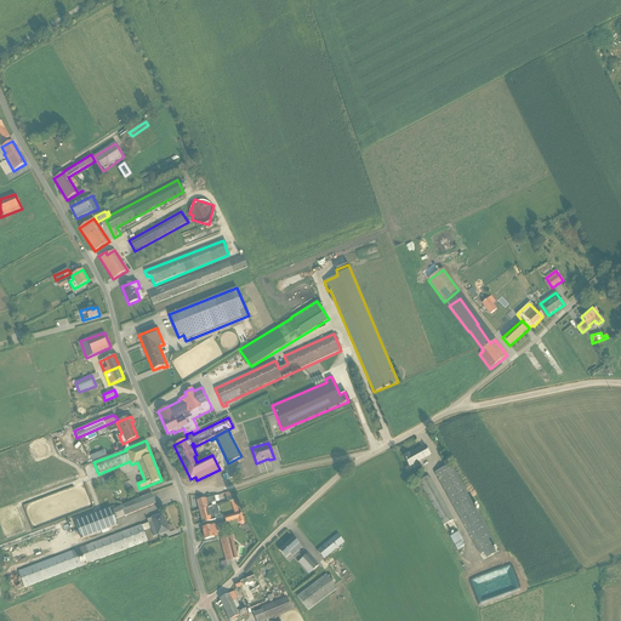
[(410,468),(431,456),(425,446),(410,455),(409,454),(404,457),(410,468)]
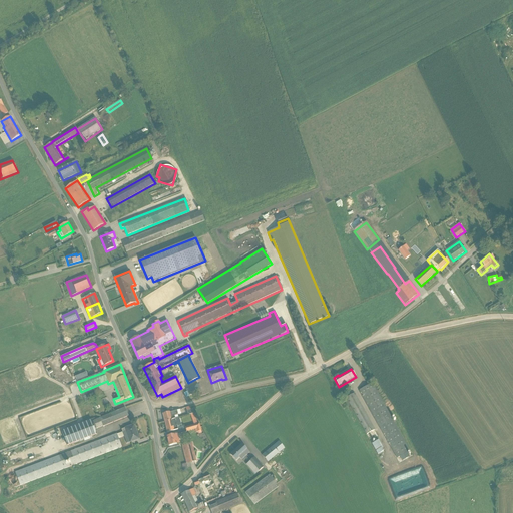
[(88,377),(86,372),(75,377),(77,382),(88,377)]
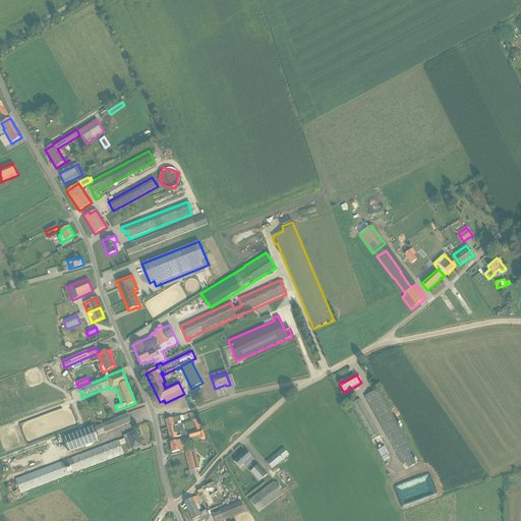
[(200,390),(189,396),(193,405),(205,399),(200,390)]
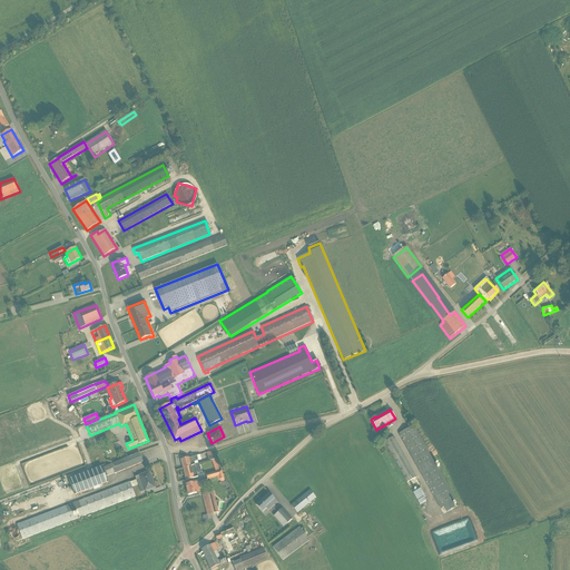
[(413,426),(399,434),(440,510),(444,508),(452,503),(455,501),(413,426)]
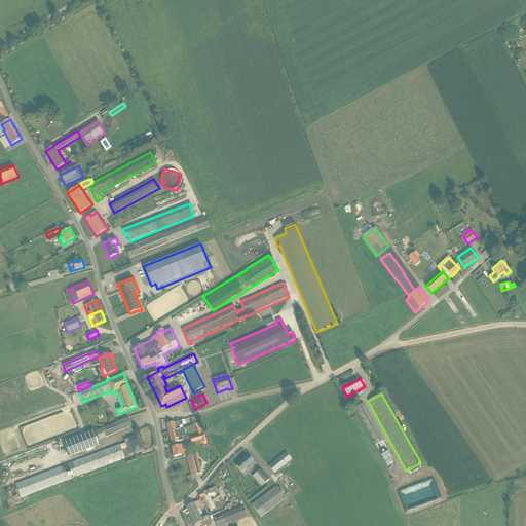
[(364,404),(354,409),(378,450),(383,448),(380,443),(384,441),(364,404)]
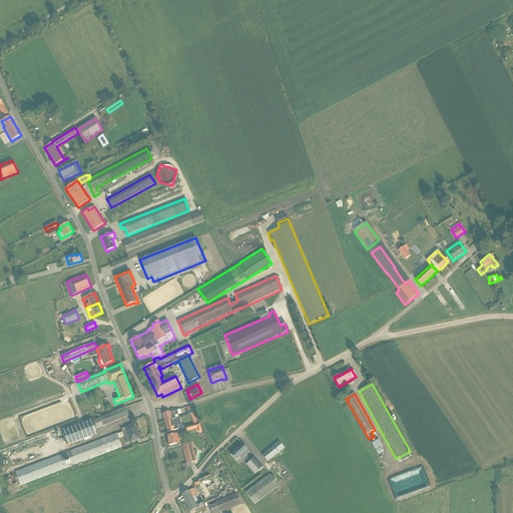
[(92,420),(61,431),(67,446),(97,434),(95,429),(102,427),(103,427),(128,416),(125,408),(99,418),(100,418),(92,421),(92,420)]
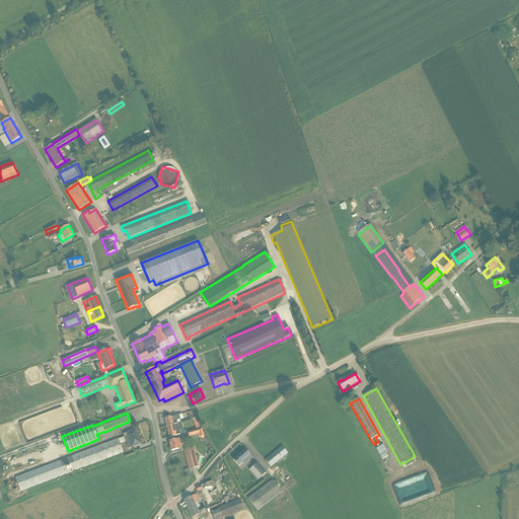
[(164,419),(166,427),(180,423),(179,421),(180,420),(179,415),(164,419)]
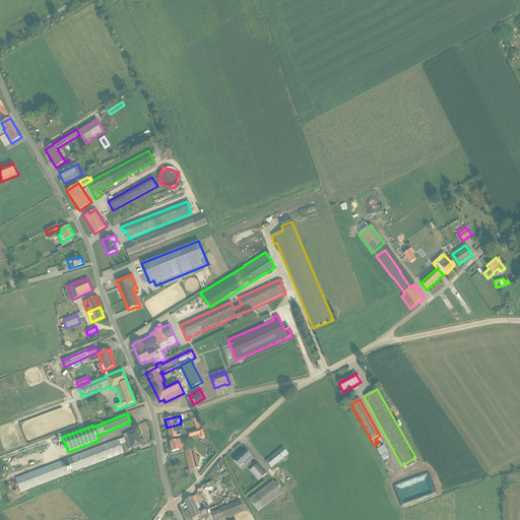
[(188,433),(189,438),(197,436),(203,434),(202,429),(200,430),(199,428),(201,428),(199,423),(198,423),(197,419),(193,420),(196,431),(188,433)]
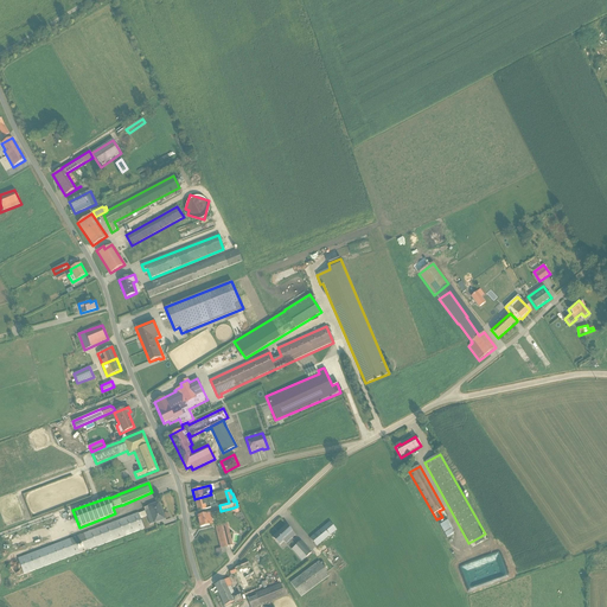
[(210,505),(215,504),(212,494),(211,494),(195,499),(198,512),(211,509),(210,505)]
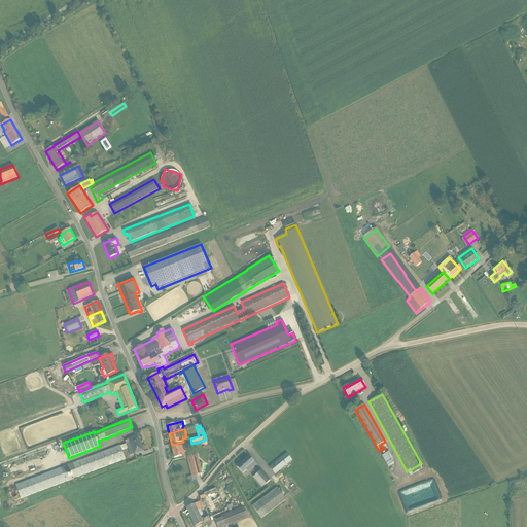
[(130,456),(143,451),(138,436),(125,442),(126,444),(120,446),(123,451),(128,449),(130,456)]
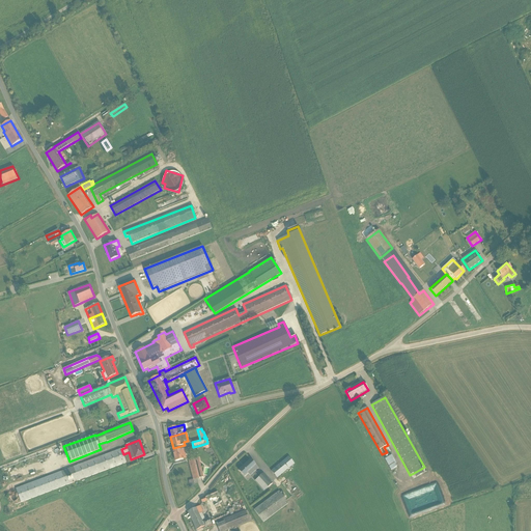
[(175,462),(187,458),(187,457),(190,456),(188,448),(173,452),(175,462)]
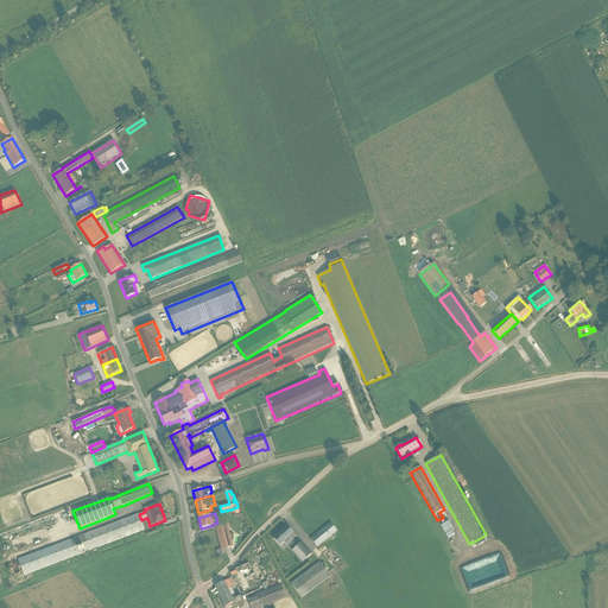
[(138,514),(18,559),(24,576),(145,530),(141,520),(139,514),(138,514)]
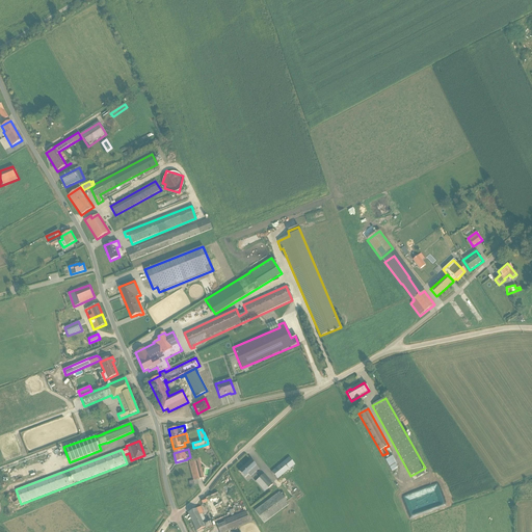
[(393,456),(386,460),(392,472),(398,468),(393,456)]
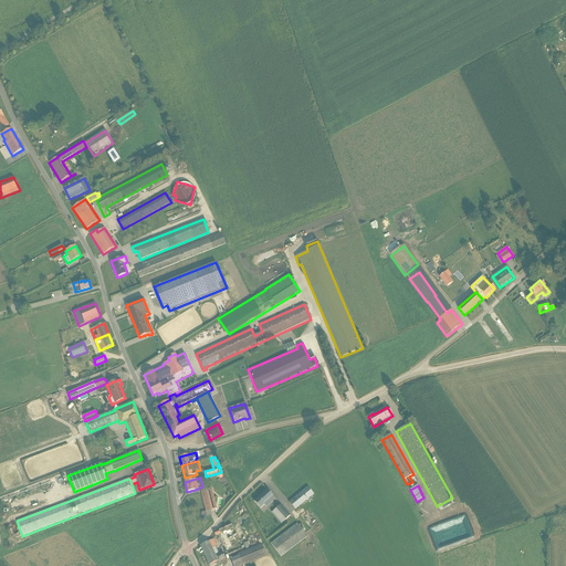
[(307,486),(289,502),(295,510),(314,494),(307,486)]
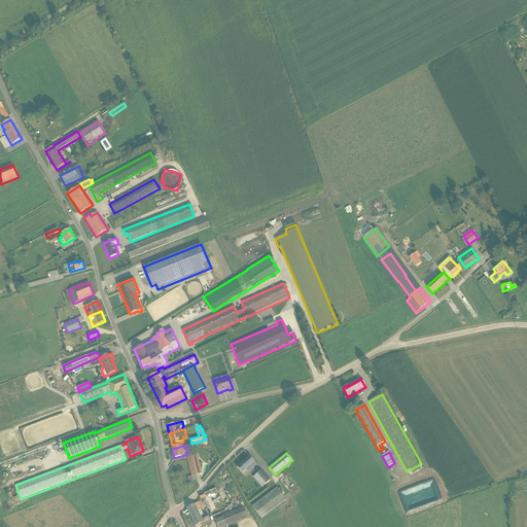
[(197,454),(187,456),(192,476),(202,473),(197,454)]
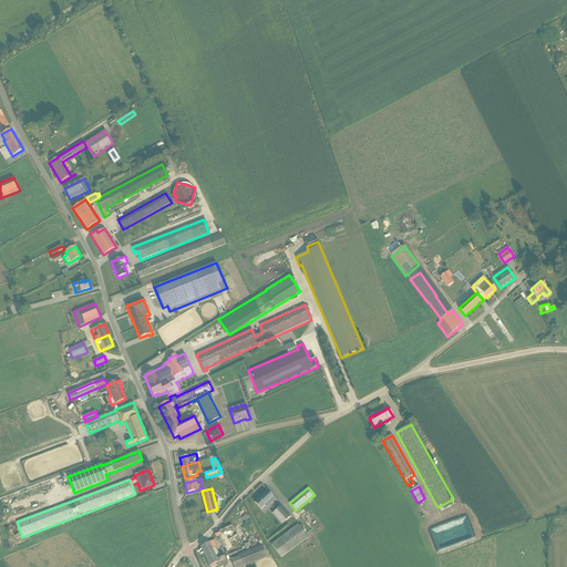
[(276,501),(267,491),(255,503),(261,509),(265,506),(267,508),(276,501)]
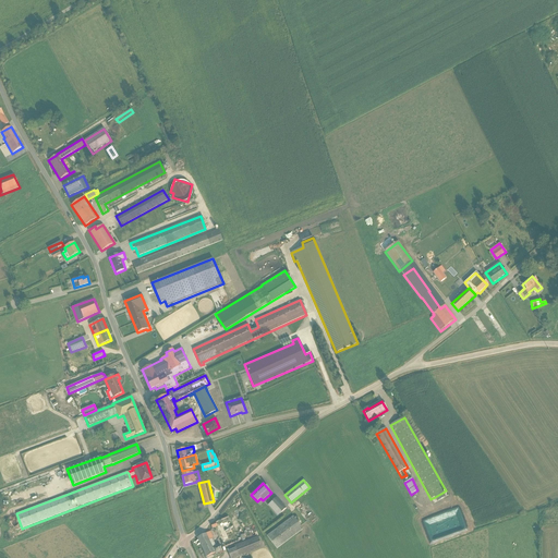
[(278,517),(287,508),(276,498),(267,506),(278,517)]
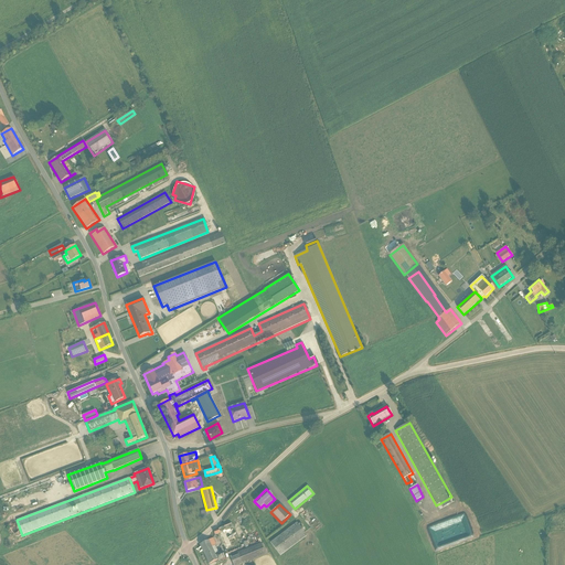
[(213,532),(215,535),(220,533),(228,554),(242,548),(232,523),(213,532)]
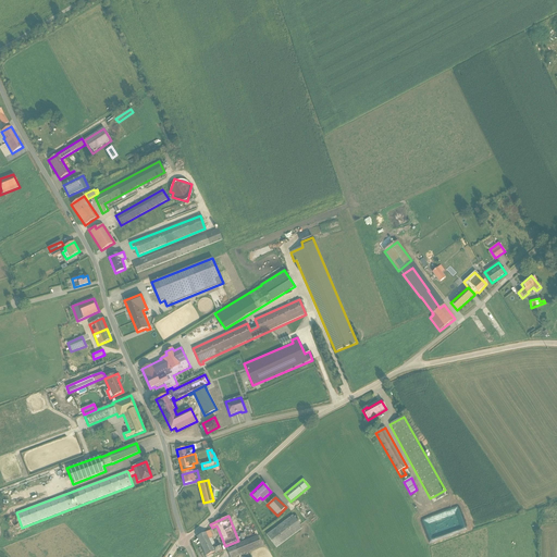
[(293,516),(265,535),(275,548),(302,529),(293,516)]
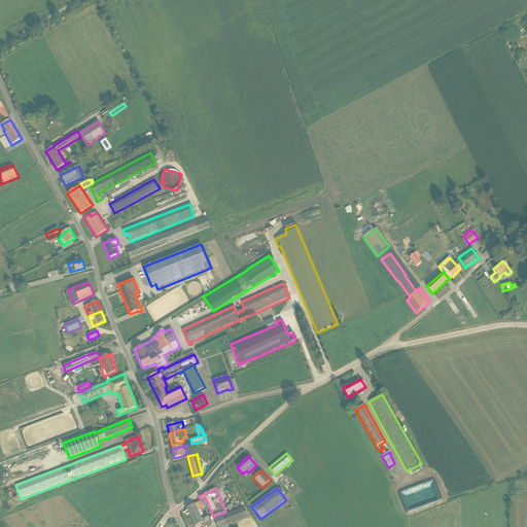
[(186,507),(195,526),(203,523),(204,524),(210,521),(207,514),(204,516),(201,508),(199,502),(186,507)]
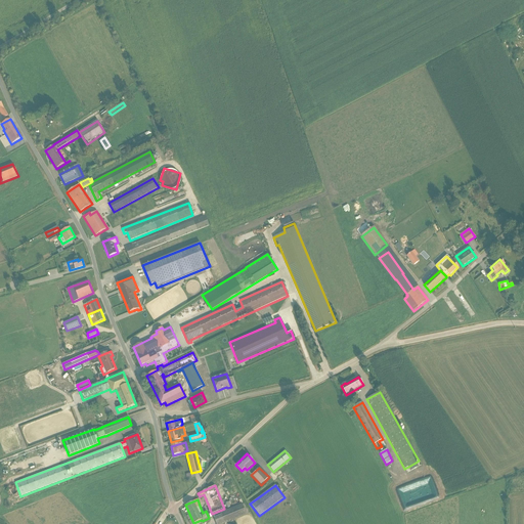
[(213,518),(215,523),(221,523),(225,523),(247,515),(242,505),(220,513),(221,515),(213,518)]
